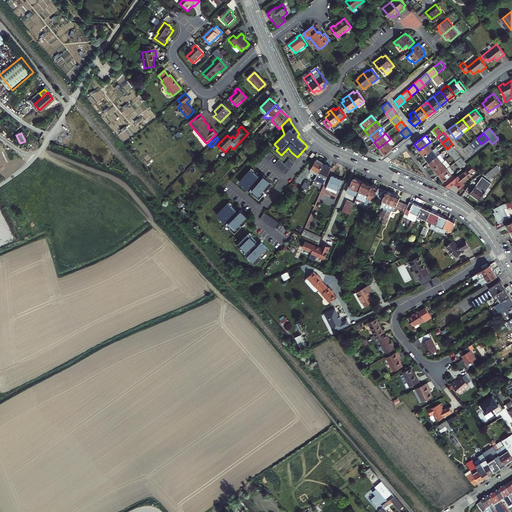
[(470,143),(475,149),(481,144),(477,138),(470,143)]
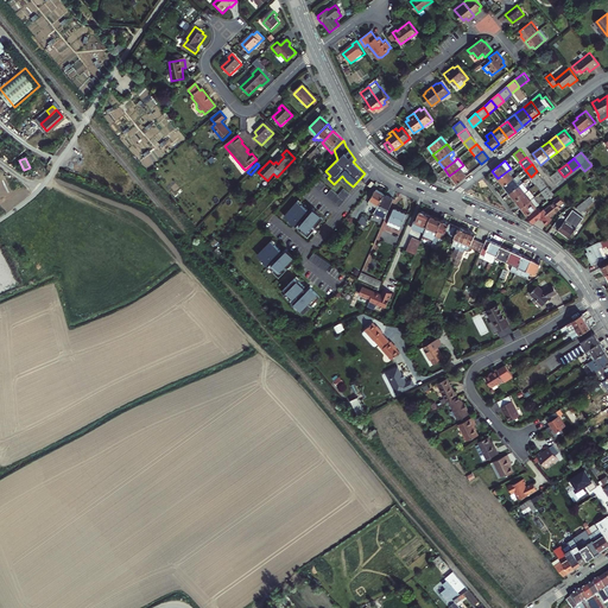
[(455,184),(464,177),(462,173),(467,170),(463,165),(449,176),(455,184)]
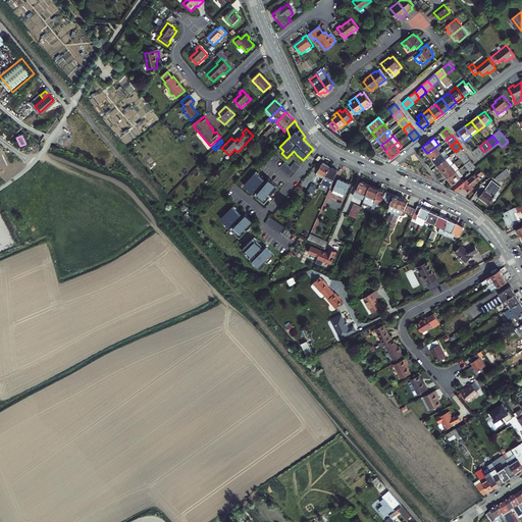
[(472,151),(477,157),(484,152),(479,146),(472,151)]
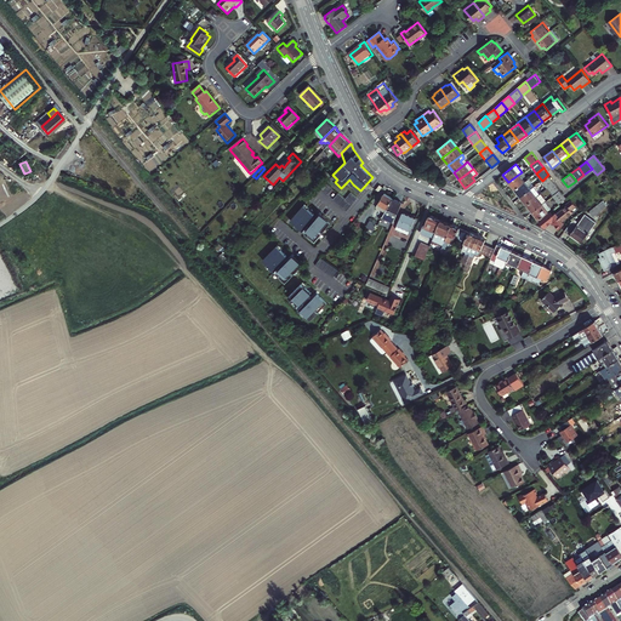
[(508,182),(514,191),(524,183),(518,175),(508,182)]
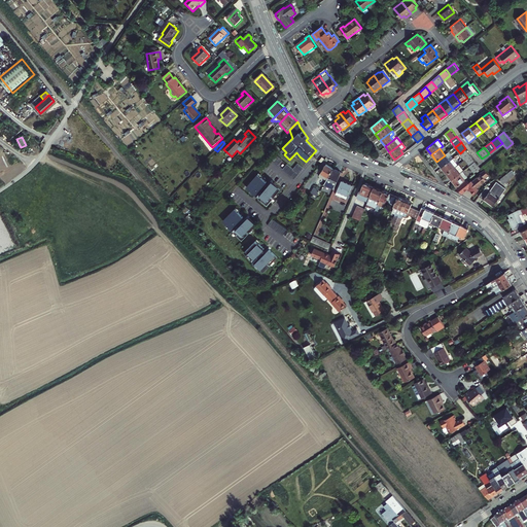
[(465,148),(460,153),(464,160),(470,155),(465,148)]
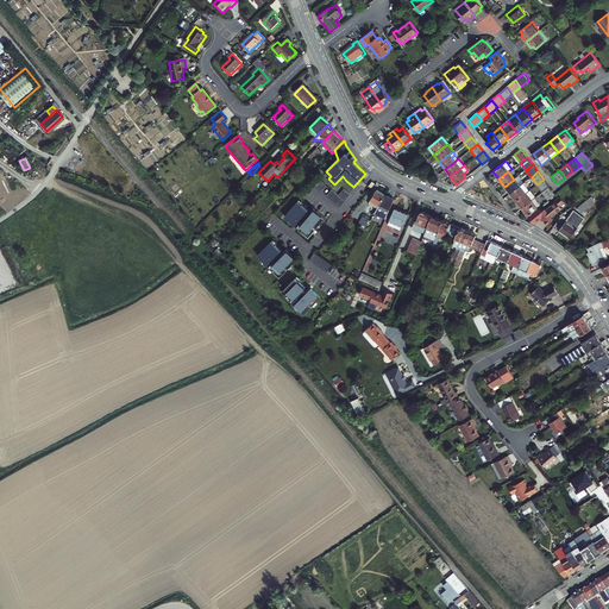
[(596,184),(600,181),(592,173),(588,177),(596,184)]
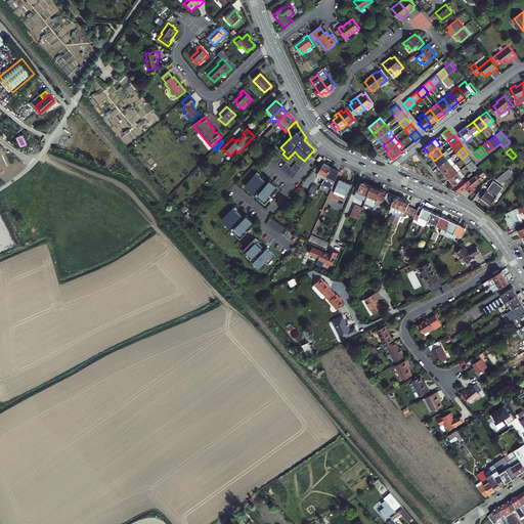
[(274,155),(270,160),(275,165),(280,160),(274,155)]
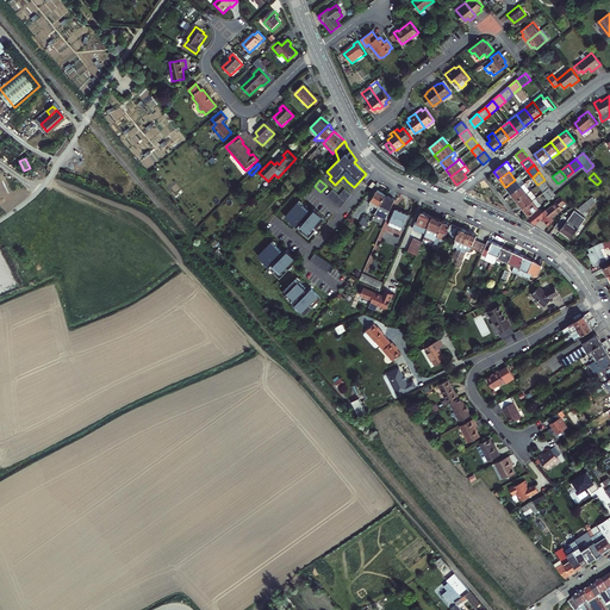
[(505,187),(511,194),(521,187),(515,180),(505,187)]
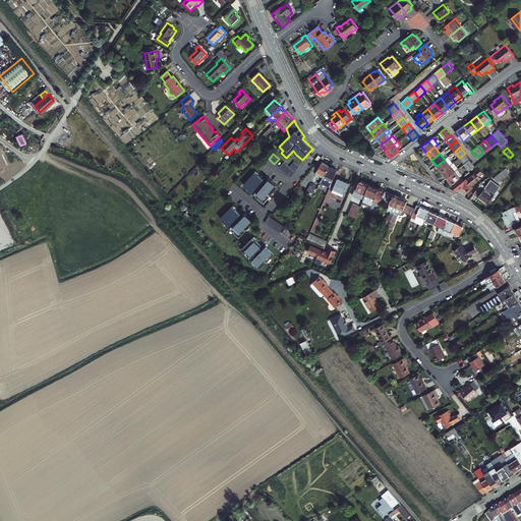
[(465,154),(459,158),(464,164),(470,160),(465,154)]
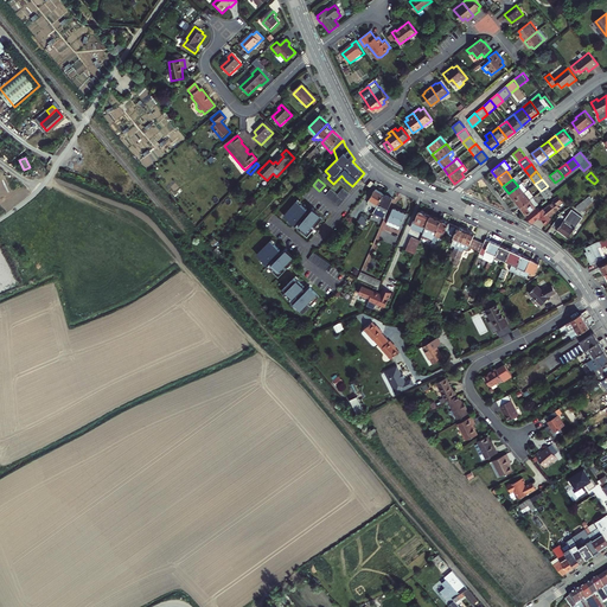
[(509,193),(515,200),(526,191),(521,184),(518,186),(509,193)]
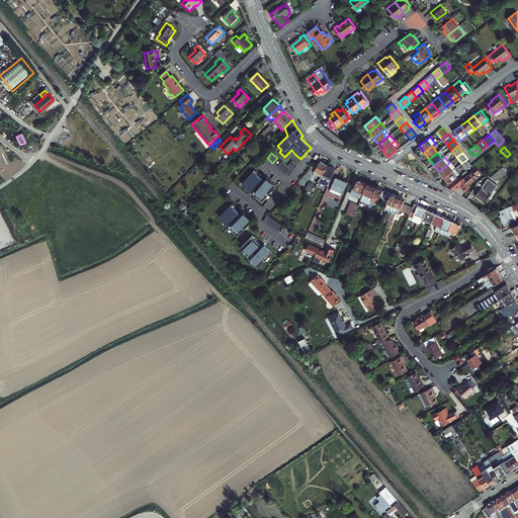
[(467,159),(461,163),(466,170),(472,165),(467,159)]
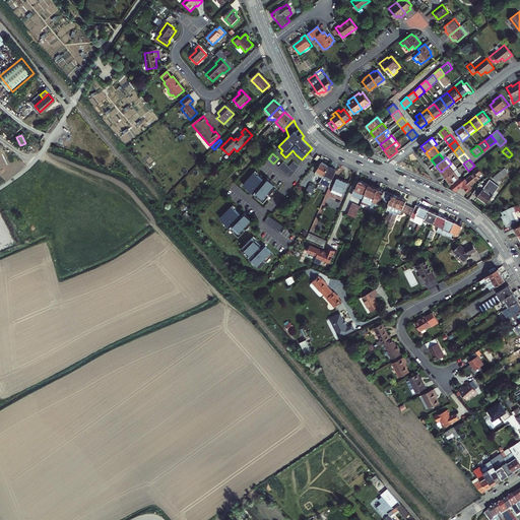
[(323,177),(326,173),(330,165),(323,160),(316,173),(323,177)]
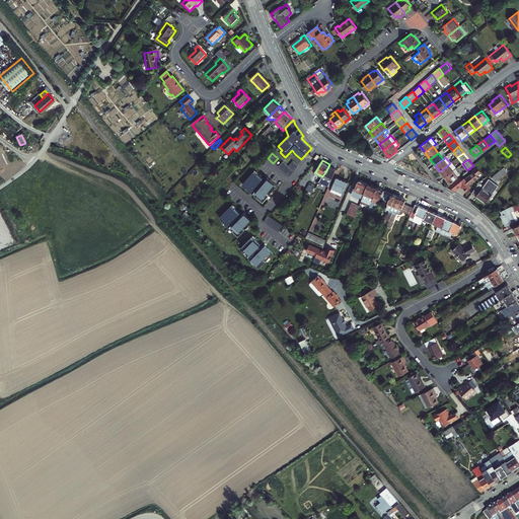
[(283,162),(278,167),(289,176),(298,165),(293,161),(288,166),(283,162)]
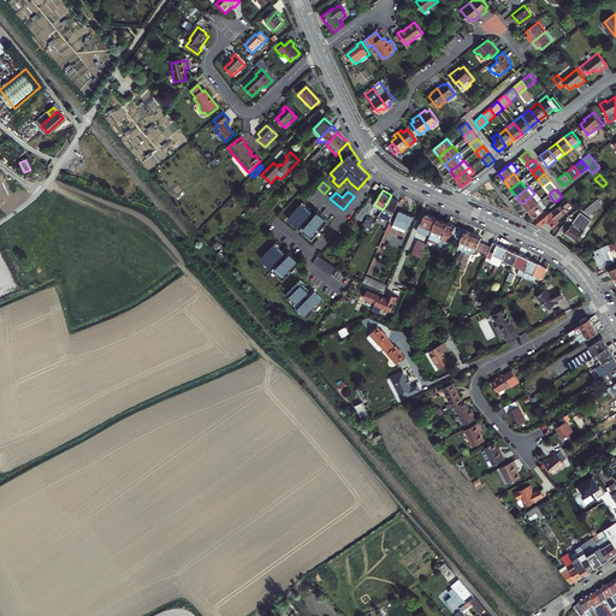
[(522,203),(527,211),(539,201),(534,194),(522,203)]
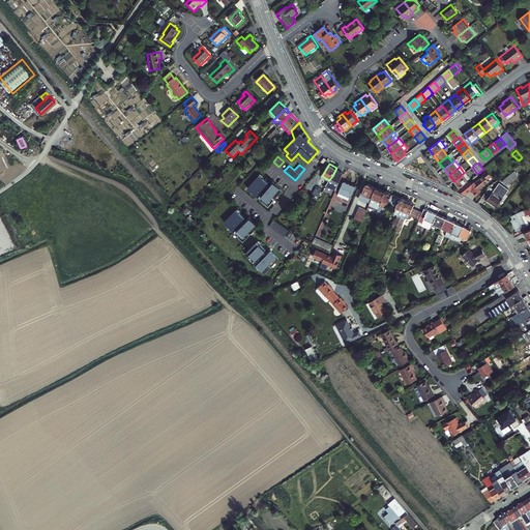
[(336,168),(332,176),(329,180),(326,186),(335,190),(341,180),(345,172),(336,168)]
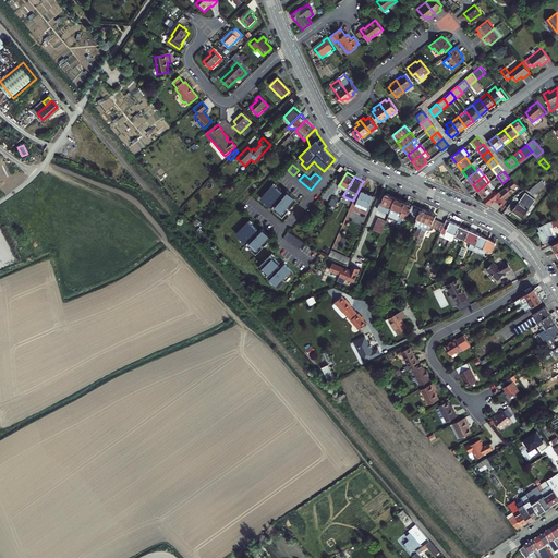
[(499,201),(497,202),(502,207),(507,201),(505,198),(514,191),(512,189),(517,185),(512,180),(508,183),(509,184),(499,192),(498,191),(496,193),(494,190),(492,191),(483,198),(488,205),(494,201),(497,198),(499,201)]
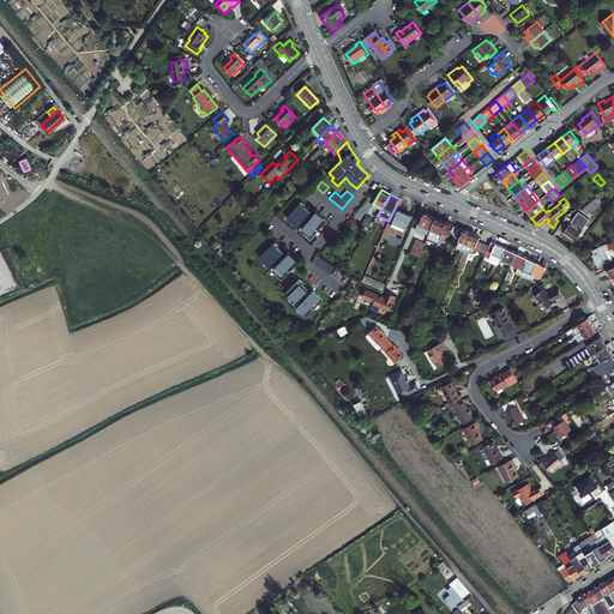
[(531,218),(541,210),(540,209),(543,206),(539,200),(537,200),(525,210),(531,218)]
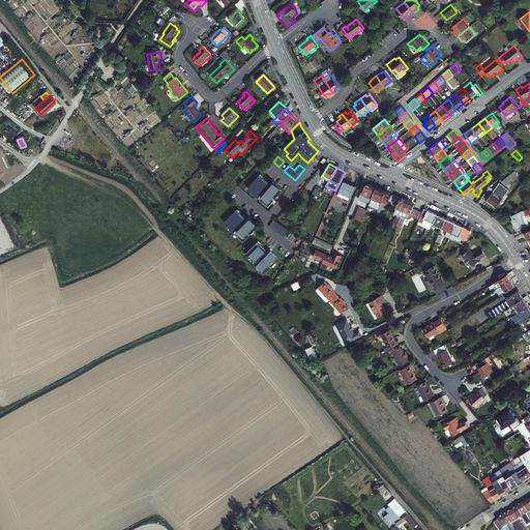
[(259,176),(248,189),(253,193),(256,196),(269,207),(283,192),(280,189),(281,188),(272,181),(269,186),(267,185),(268,183),(263,179),(259,176)]
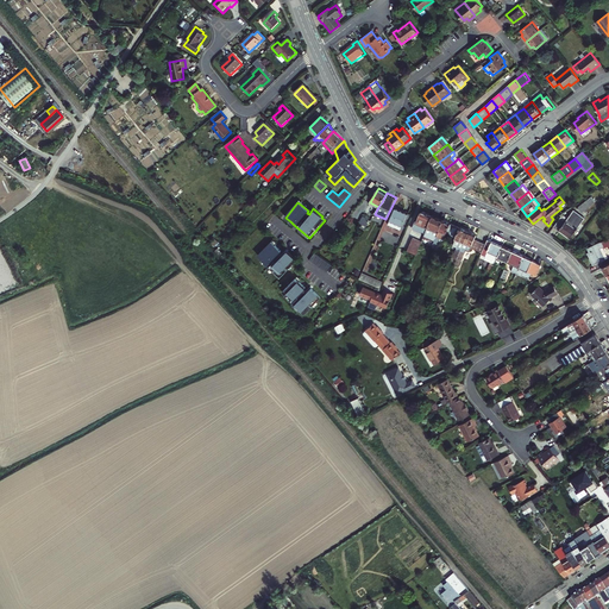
[(402,228),(403,224),(409,212),(396,207),(391,219),(389,224),(402,228)]
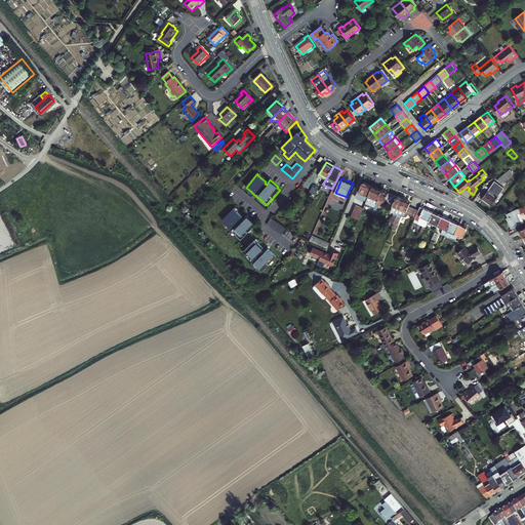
[(364,199),(367,201),(374,186),(364,182),(360,191),(357,197),(364,200),(364,199)]
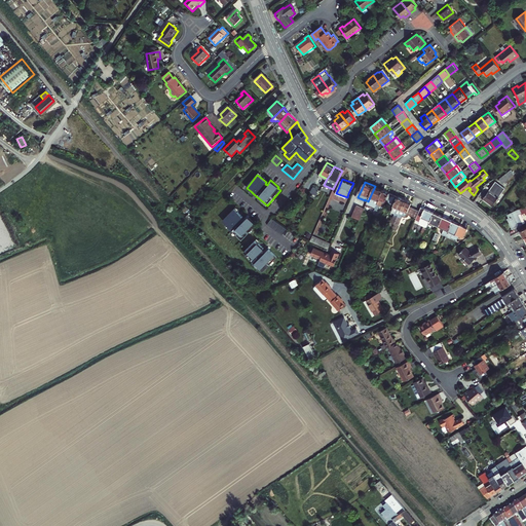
[(485,185),(478,194),(491,205),(502,190),(493,183),(491,186),(493,188),(493,187),(495,188),(492,193),(490,191),(488,190),(489,188),(485,185)]
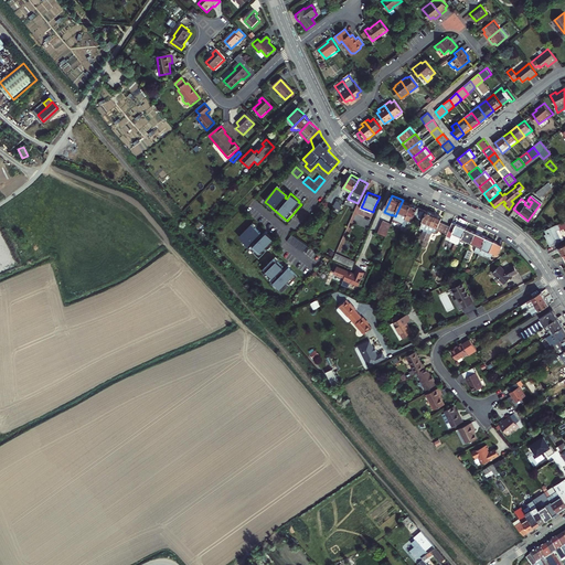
[(334,205),(341,209),(344,204),(338,200),(334,205)]
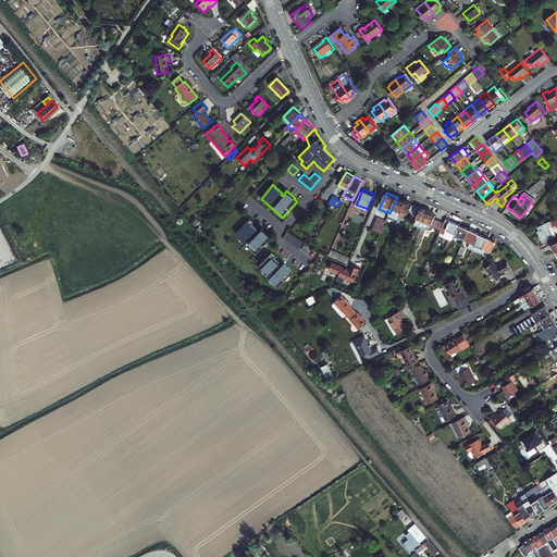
[(398,220),(407,201),(397,197),(390,213),(388,215),(398,220)]
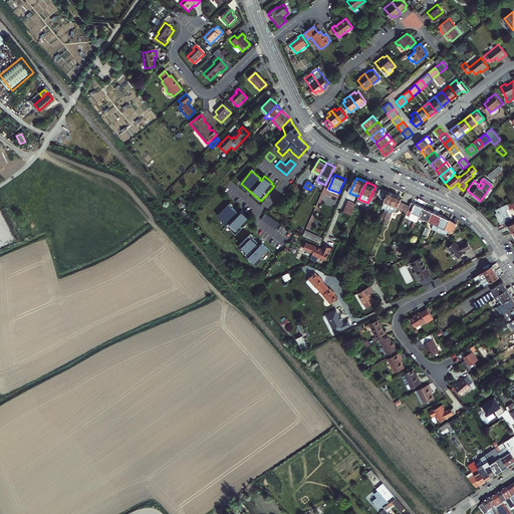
[(381,189),(375,186),(367,203),(366,205),(372,207),(378,195),(381,189)]
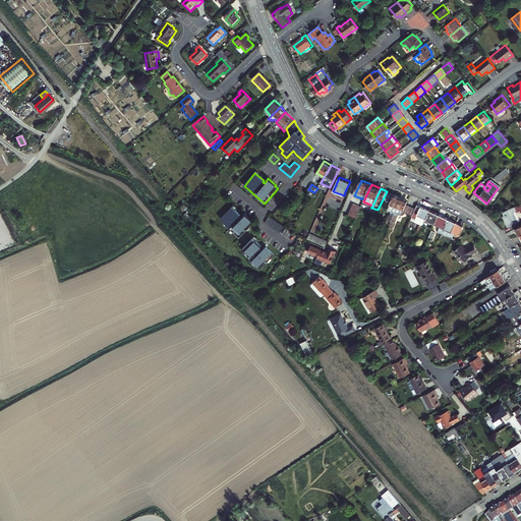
[(387,191),(384,197),(390,200),(393,194),(387,191)]
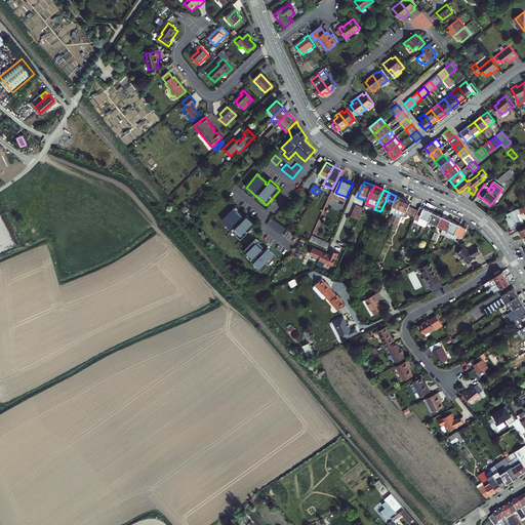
[(396,196),(393,202),(395,203),(392,209),(395,211),(392,217),(390,216),(389,220),(394,223),(405,200),(396,196)]
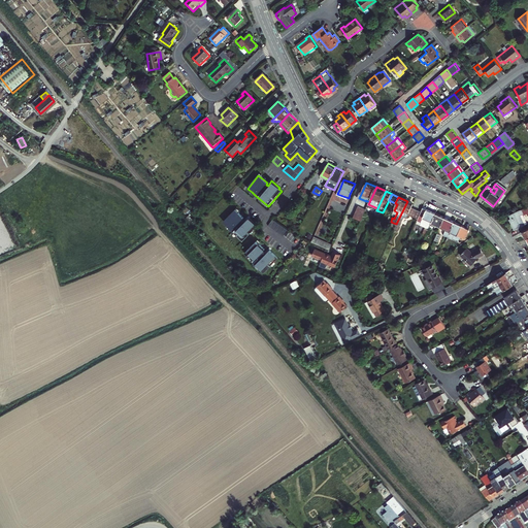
[(409,215),(415,217),(419,219),(422,212),(418,210),(413,207),(415,204),(407,201),(396,224),(395,227),(399,229),(405,216),(408,218),(409,215)]
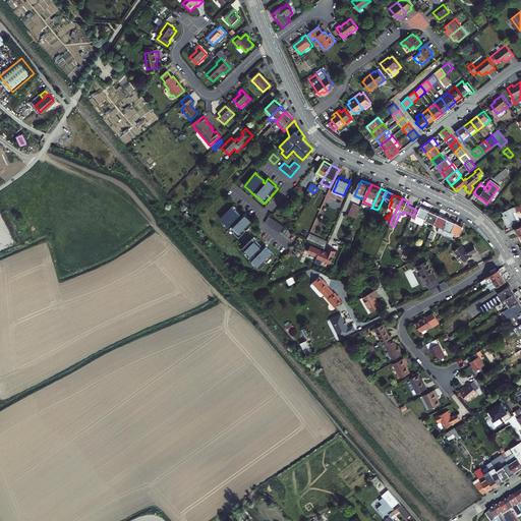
[(361,205),(354,201),(349,213),(356,216),(361,205)]
